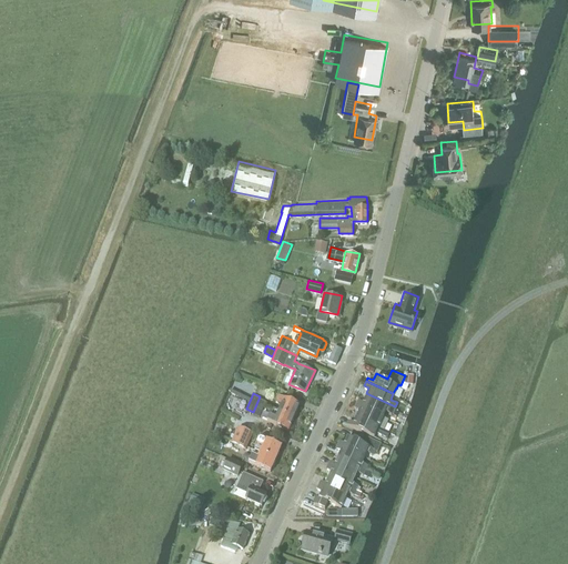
[(279,393),(275,399),(282,402),(279,409),(294,415),(300,403),(279,393)]
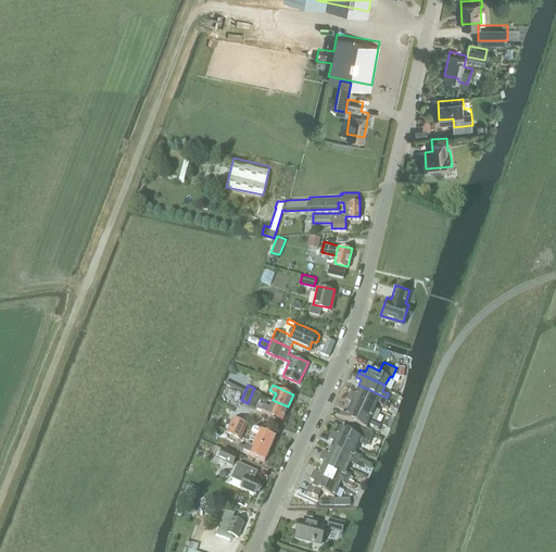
[(384,403),(387,398),(358,385),(356,391),(350,389),(349,392),(376,405),(377,401),(384,403)]
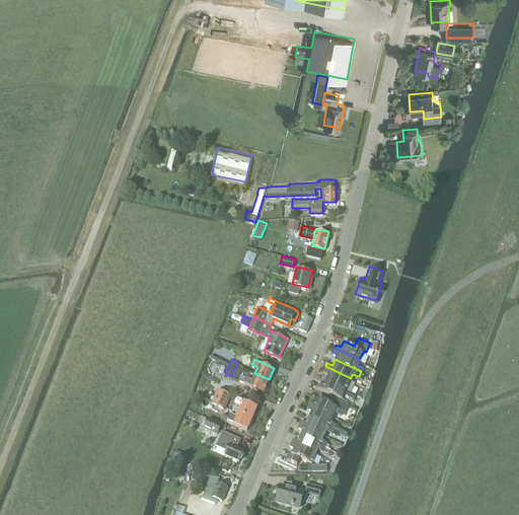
[(237,362),(231,376),(237,378),(243,365),(237,362)]
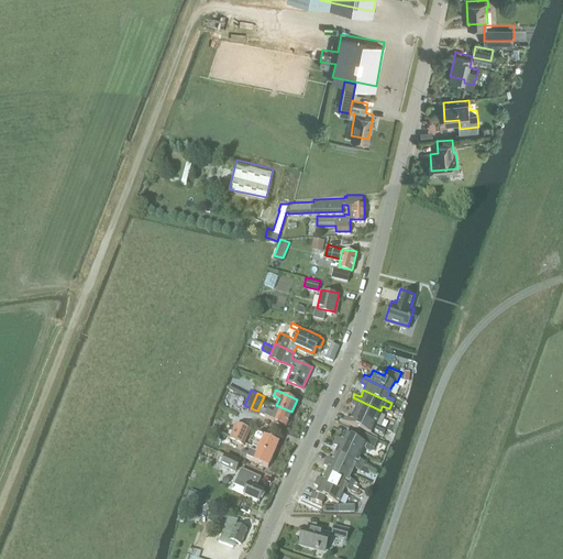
[(376,420),(381,410),(353,397),(351,402),(356,404),(354,410),(376,420)]
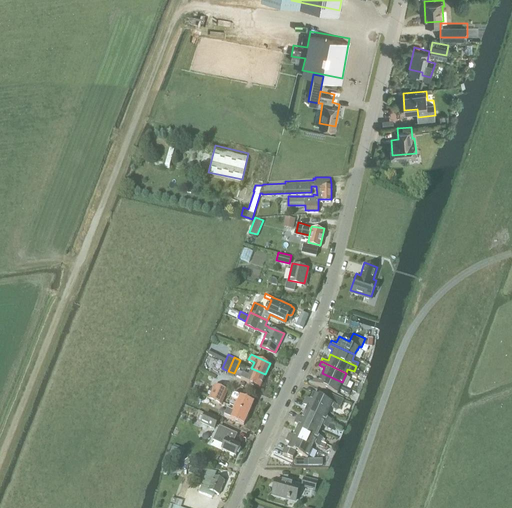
[(246,365),(241,376),(260,385),(265,374),(251,368),(246,365)]
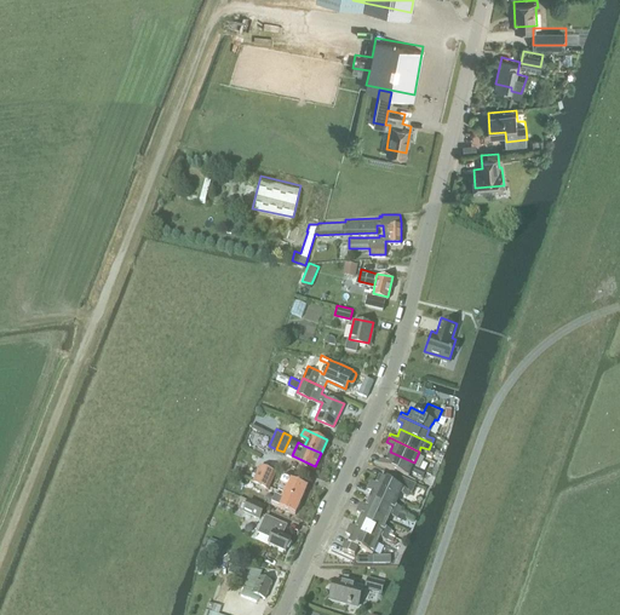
[(408,473),(414,463),(390,452),(386,458),(380,455),(379,460),(408,473)]
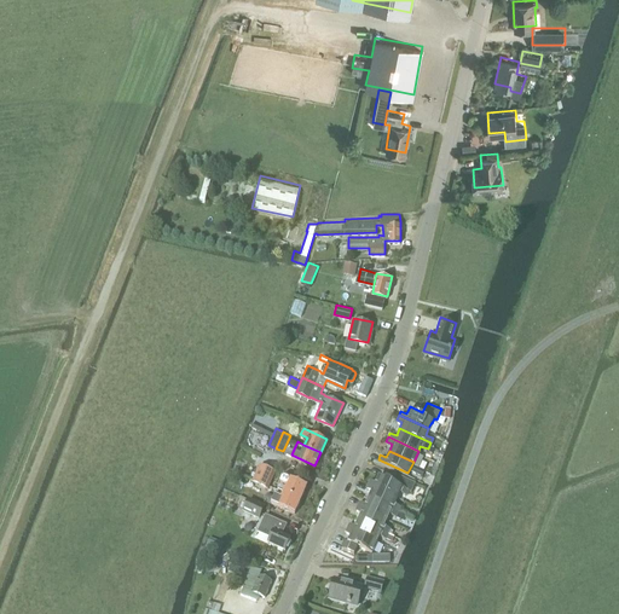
[(260,482),(267,465),(260,462),(253,479),(260,482)]
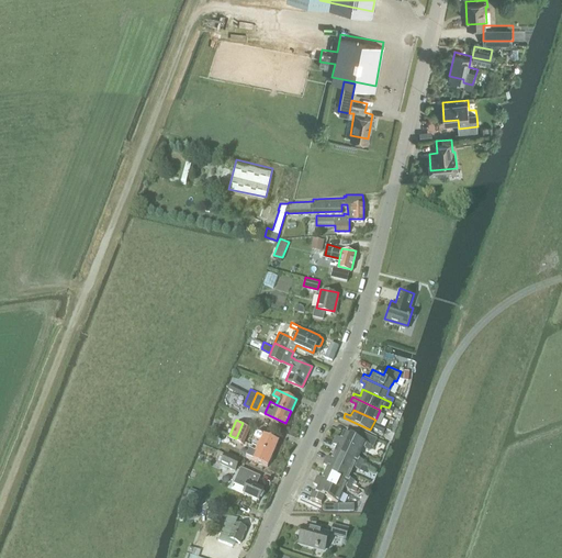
[(243,423),(236,438),(243,442),(249,426),(243,423)]
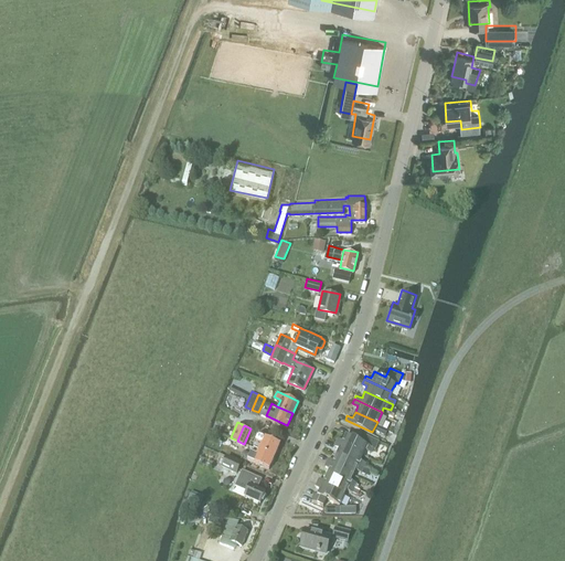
[(336,440),(363,453),(365,448),(365,447),(370,450),(372,445),(375,446),(380,437),(362,431),(359,438),(345,432),(343,438),(338,436),(336,440)]
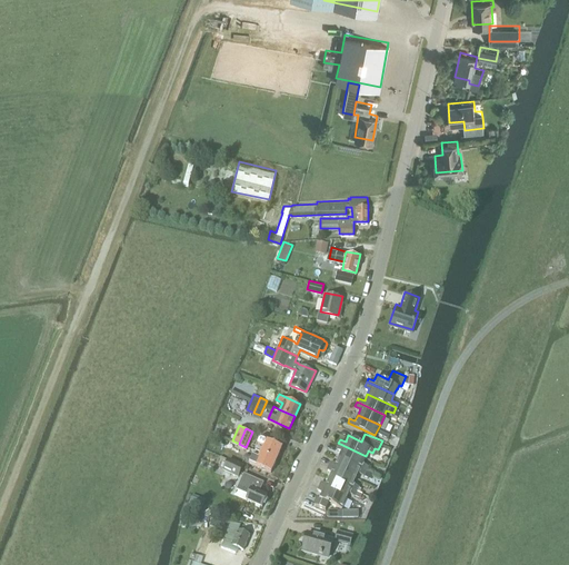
[(263,445),(261,450),(277,457),(282,445),(260,435),(258,442),(263,445)]
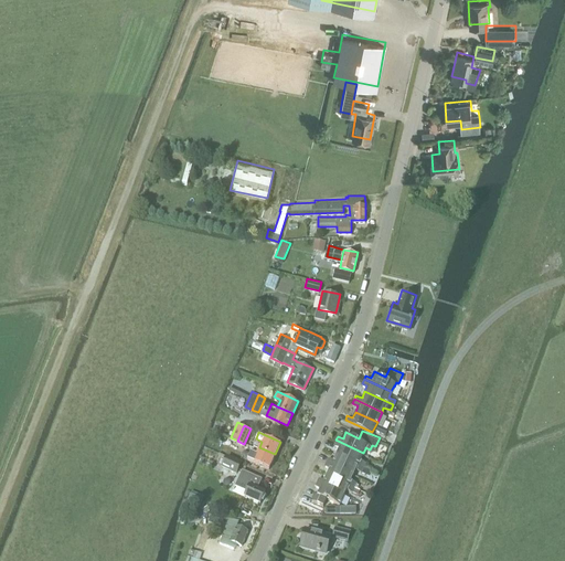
[(366,466),(365,466),(366,467),(369,462),(365,461),(361,458),(363,453),(336,440),(333,444),(339,446),(337,453),(366,466)]
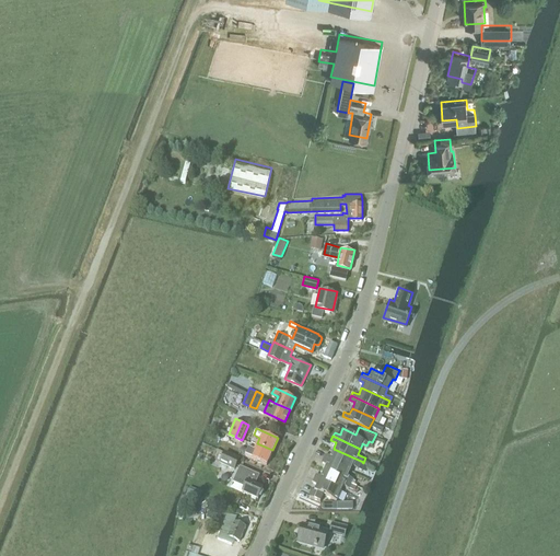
[(267,463),(272,450),(257,443),(255,449),(248,447),(245,453),(267,463)]
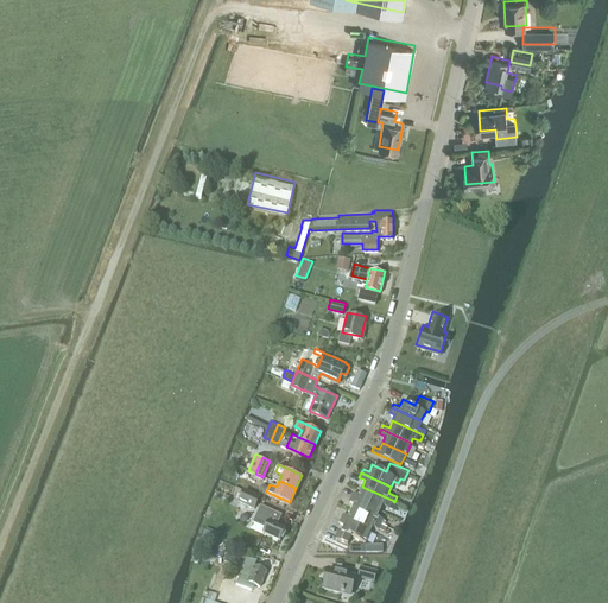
[(350,494),(380,508),(382,502),(390,506),(390,505),(392,506),(393,501),(394,501),(362,487),(359,493),(353,489),(350,494)]
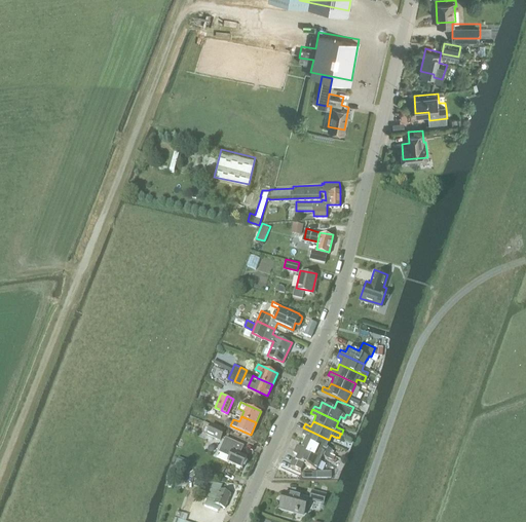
[(221,440),(225,429),(212,422),(207,433),(221,440)]
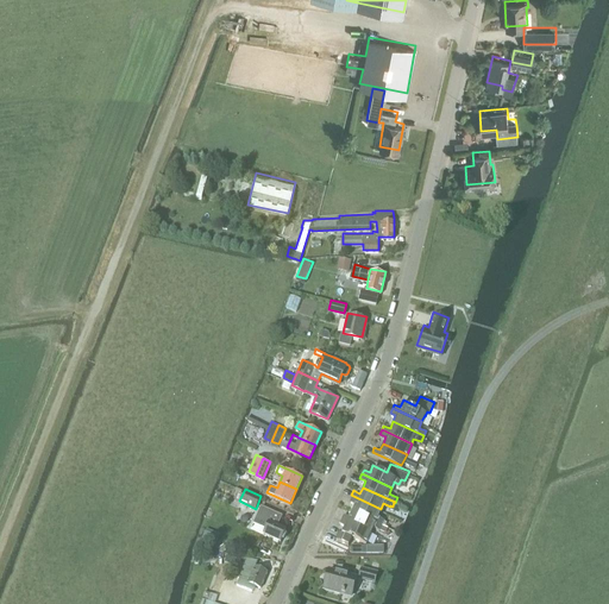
[(384,523),(385,520),(383,518),(384,517),(378,515),(381,509),(351,495),(350,499),(356,502),(352,509),(384,523)]
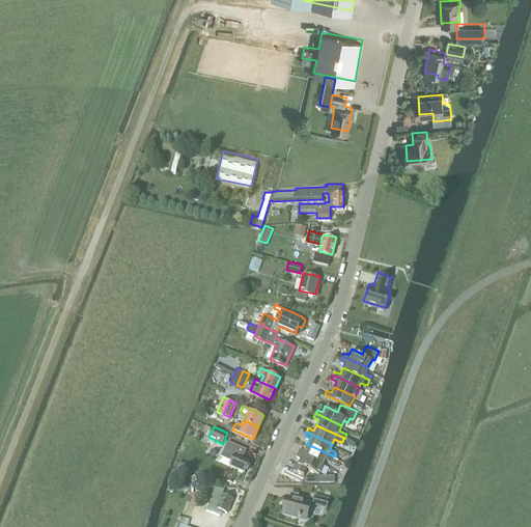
[(221,453),(219,459),(229,464),(245,471),(250,460),(242,456),(246,447),(227,439),(221,453)]
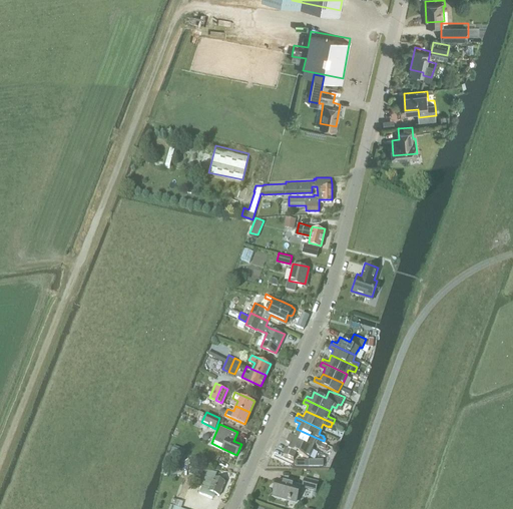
[(288,436),(313,447),(315,442),(320,445),(321,445),(323,445),(325,441),(324,441),(297,429),(295,434),(290,431),(288,436)]
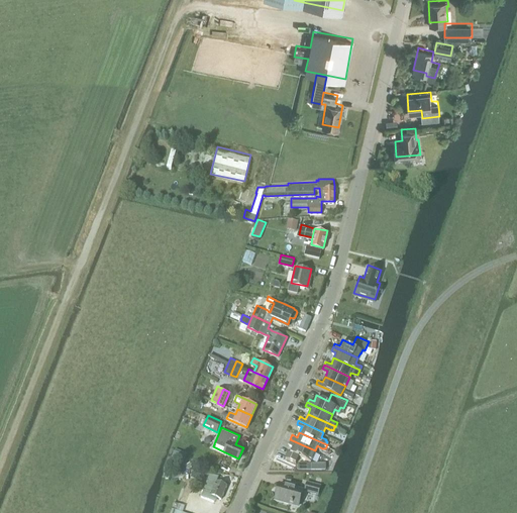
[(311,459),(315,450),(290,439),(288,442),(293,445),(291,449),(289,448),(285,455),(296,460),(299,454),(311,459)]
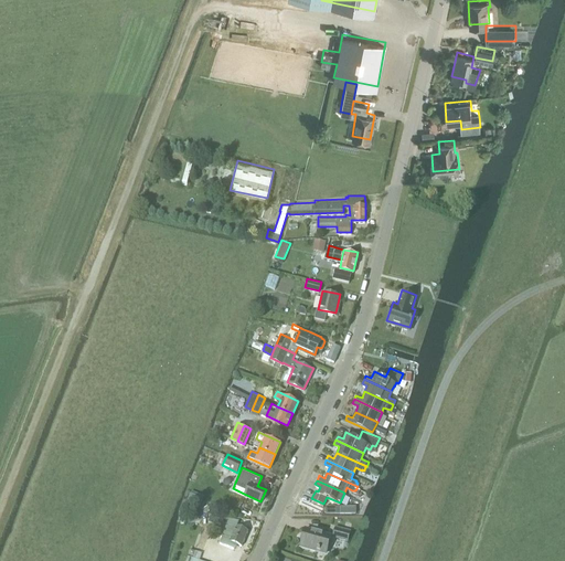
[(200,506),(204,493),(191,488),(187,500),(200,506)]
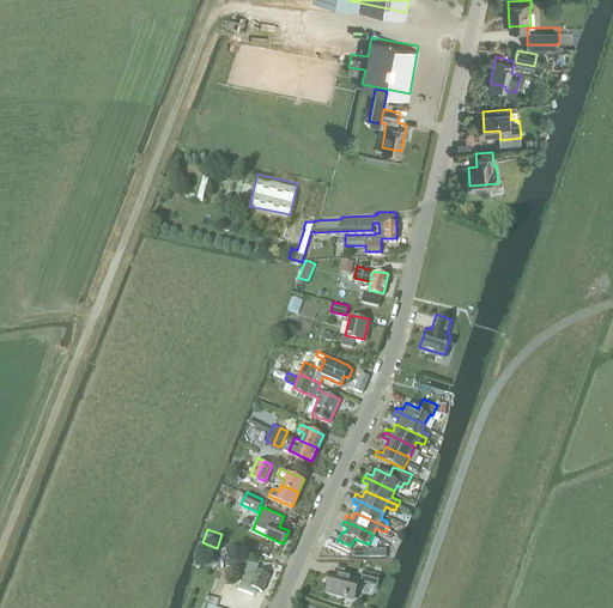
[(242,566),(243,558),(229,555),(226,563),(242,566)]
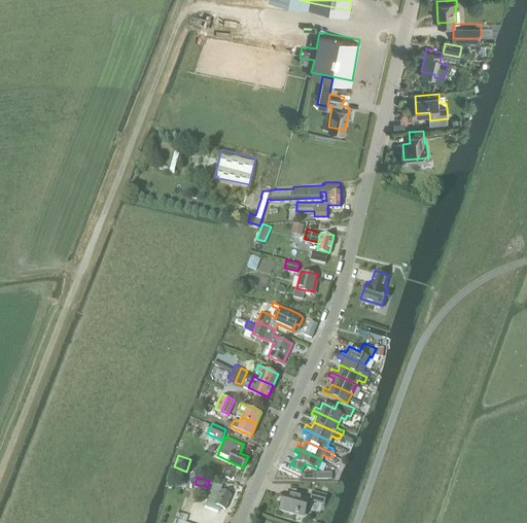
[(221,489),(223,483),(215,481),(212,486),(211,486),(205,502),(219,510),(220,504),(225,507),(232,493),(221,489)]
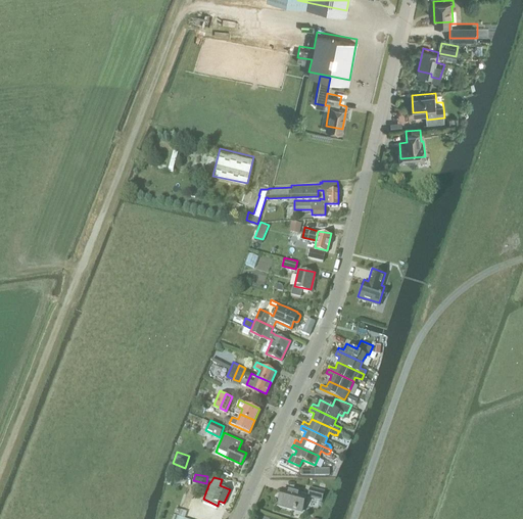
[(323,499),(325,487),(312,484),(308,494),(323,499)]
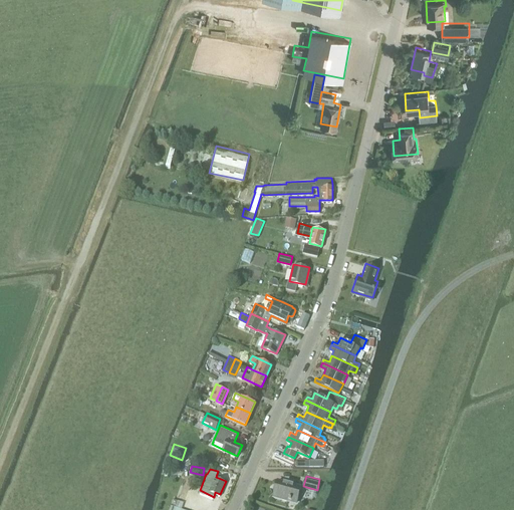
[(297,501),(301,486),(277,480),(274,494),(297,501)]
